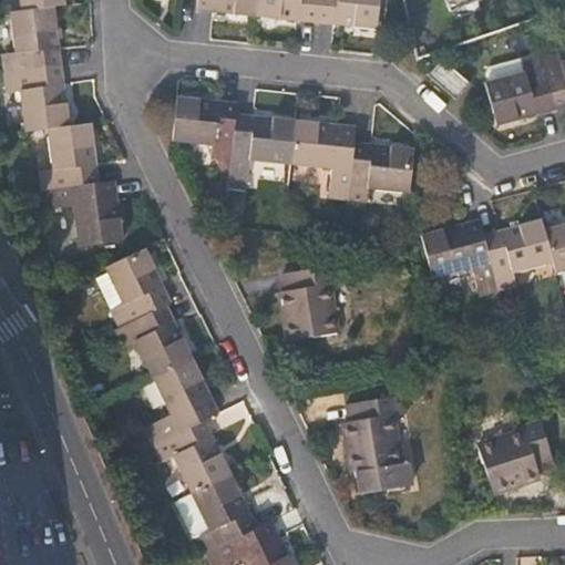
[(22,0),(24,11),(52,7),(64,6),(63,0),(22,0)]
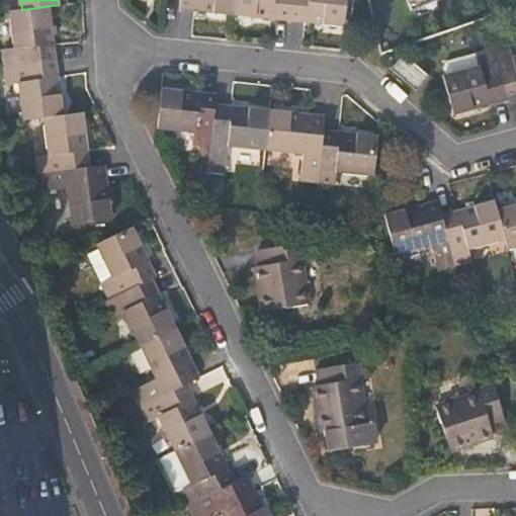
[(178,0),(177,12),(232,17),(234,0),(178,0)]
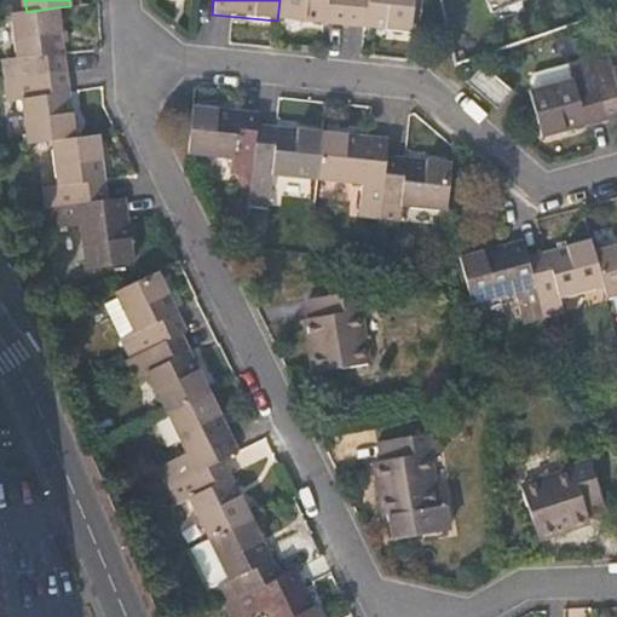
[(280,0),(277,21),(341,27),(344,0),(280,0)]
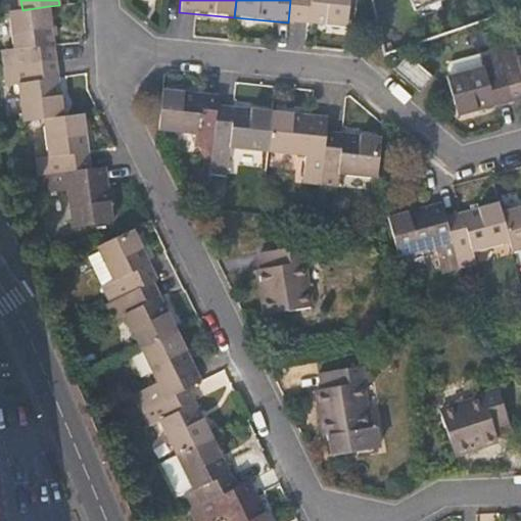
[(290,0),(288,22),(344,29),(348,0),(290,0)]
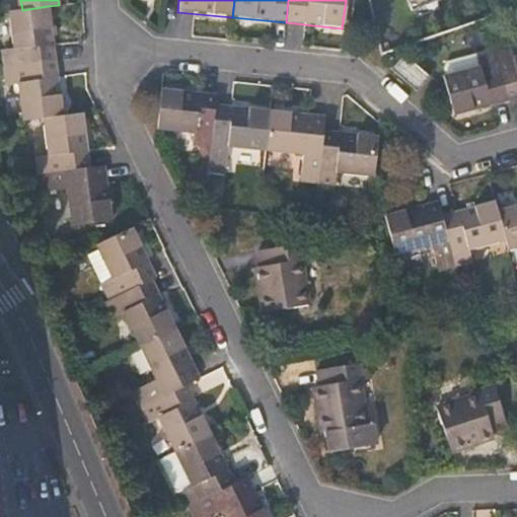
[(405,0),(409,8),(429,0),(405,0)]
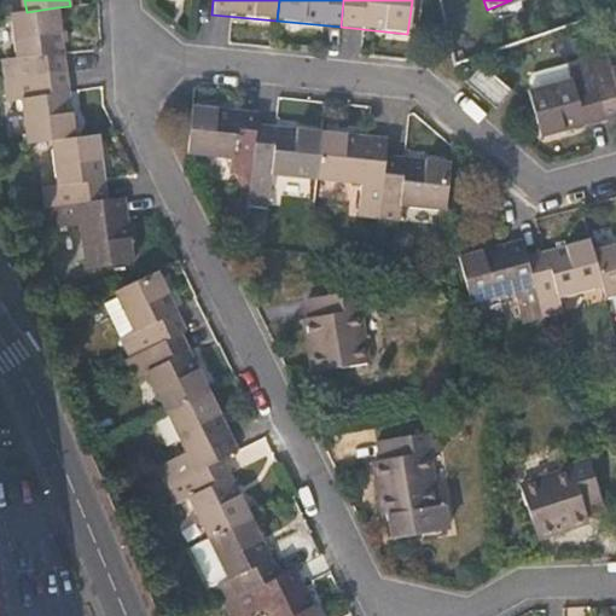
[(3,62),(6,82),(68,74),(57,7),(27,12),(12,13),(17,59),(3,62)]
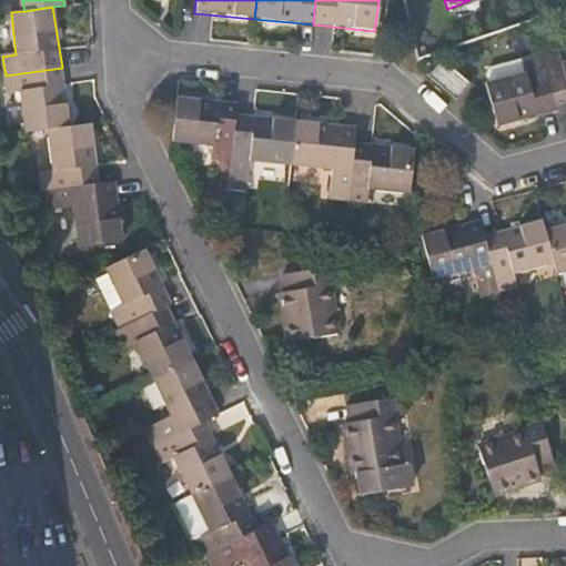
[(559,44),(543,49),(557,107),(565,103),(565,57),(564,58),(559,44)]
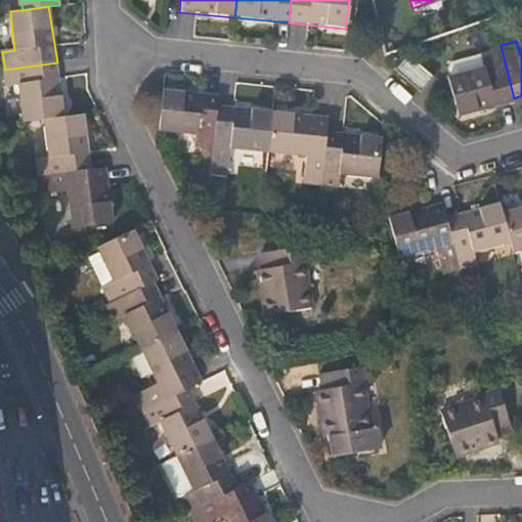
[(445,75),(447,83),(457,114),(514,98),(501,45),(482,51),(485,63),(466,70),(445,75)]
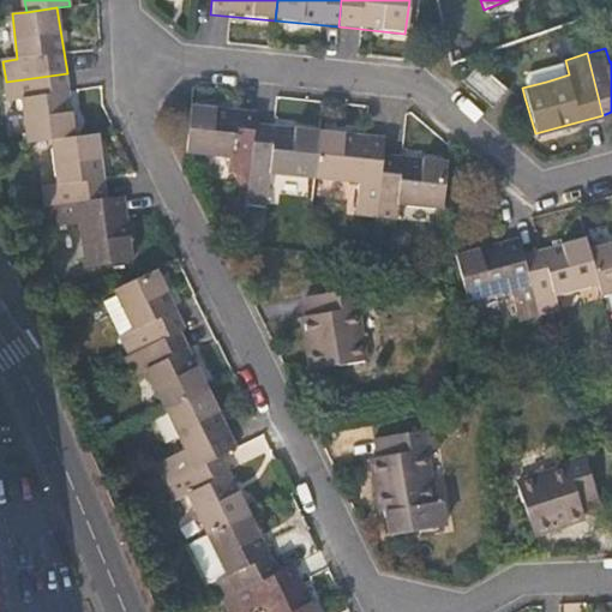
[(569,75),(565,60),(543,67),(546,82),(569,75)]
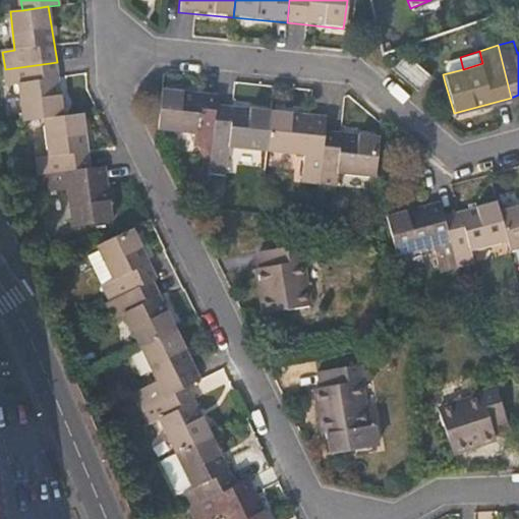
[(402,54),(392,66),(417,87),(427,74),(402,54)]
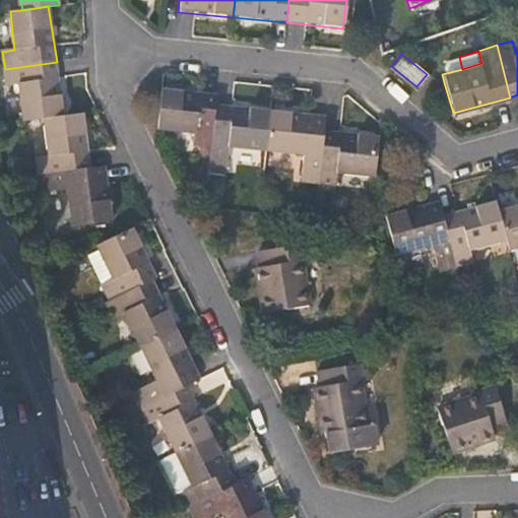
[(25,121),(45,118),(65,116),(57,62),(5,69),(8,88),(19,86),(25,121)]
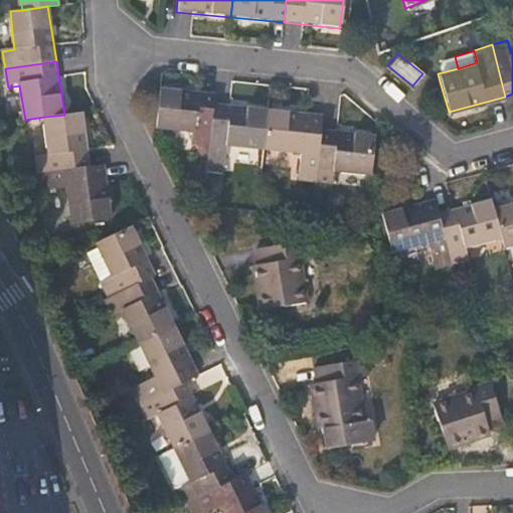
[(216,101),(217,91),(161,86),(159,125),(194,129),(193,142),(211,144),(216,101)]
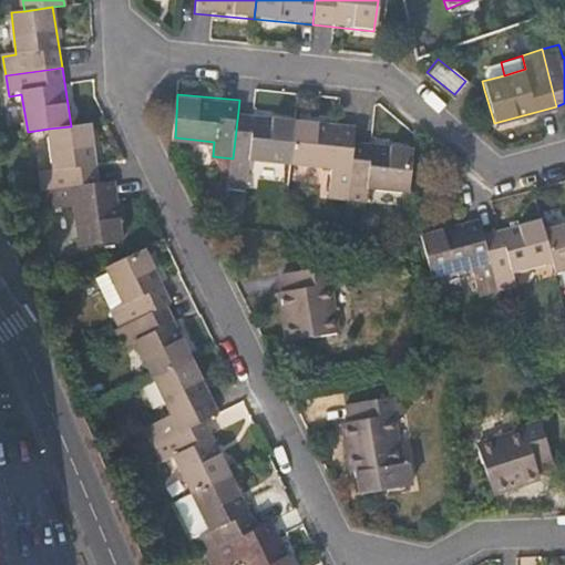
[(296,117),(238,111),(233,158),(232,171),(252,174),(253,158),(291,163),(296,117)]
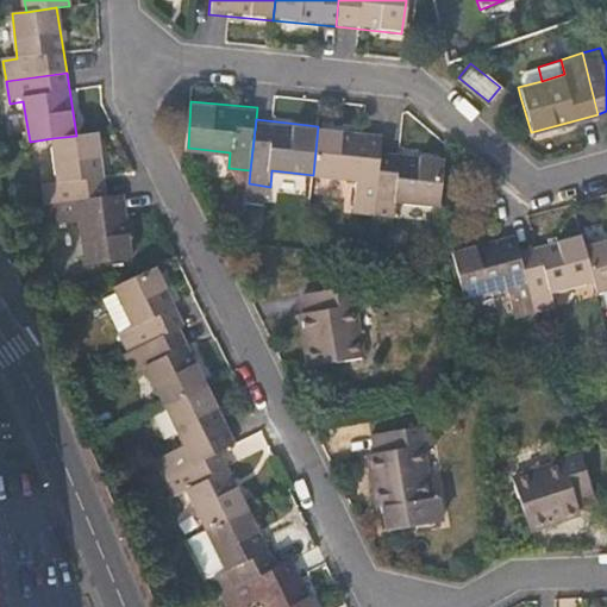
[(383,135),(318,126),(313,175),(356,180),(355,200),(375,204),(381,151),(383,135)]
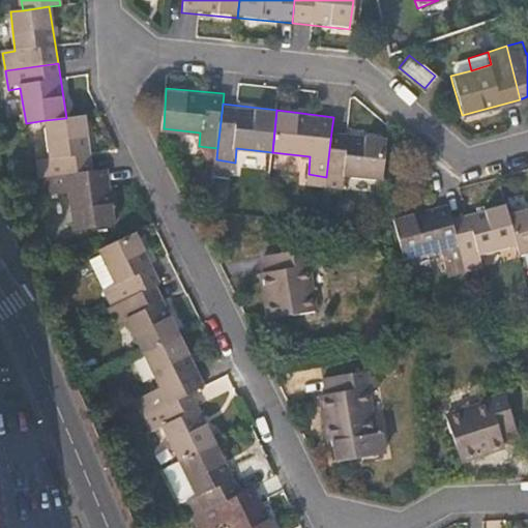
[(39,163),(41,178),(53,177),(95,172),(86,115),(66,118),(46,120),(53,162),(39,163)]
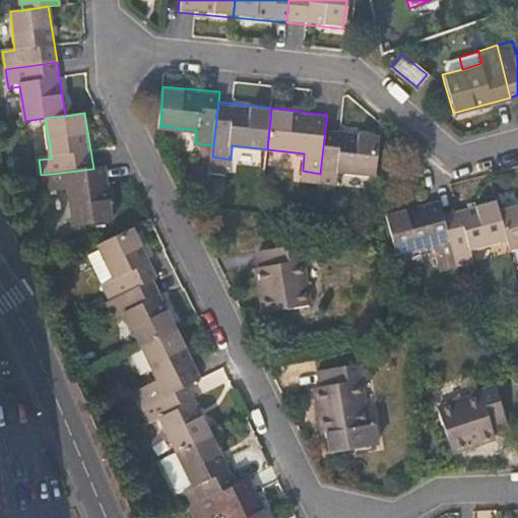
[(378,134),(325,129),(320,174),(319,185),(339,187),(341,171),(376,176),(375,173),(378,134)]
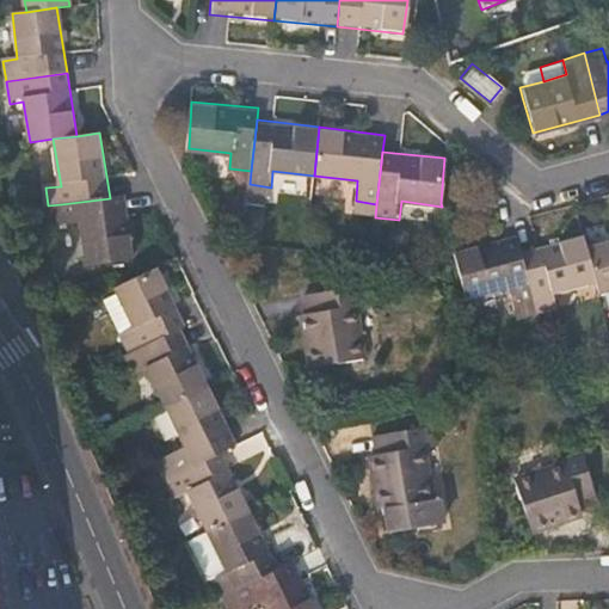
[(61,204),(63,227),(80,226),(85,260),(133,256),(125,196),(110,198),(61,204)]
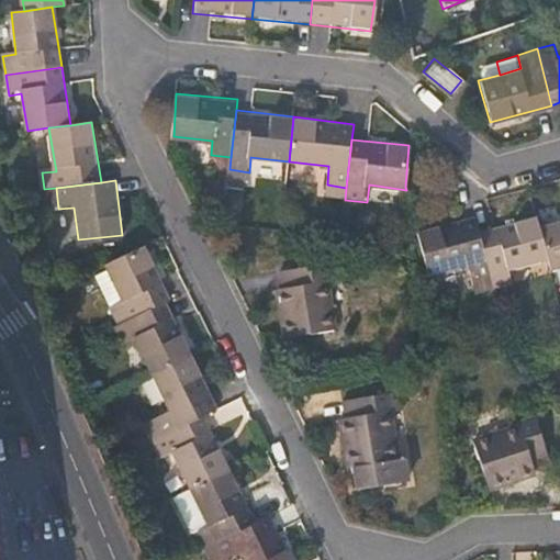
[(346,188),(327,185),(325,197),(345,200),(346,188)]
